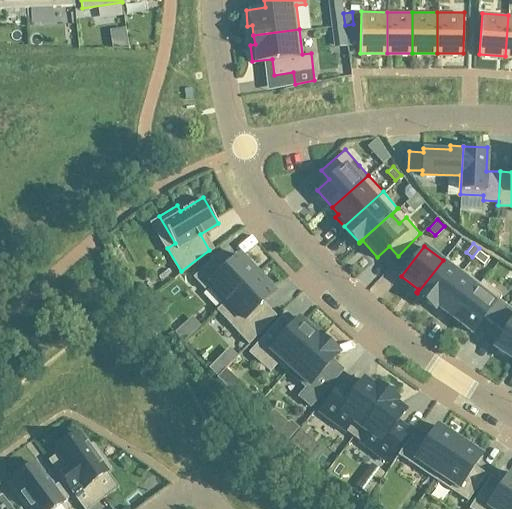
[(479,249),(474,255),(483,263),(488,256),(479,249)]
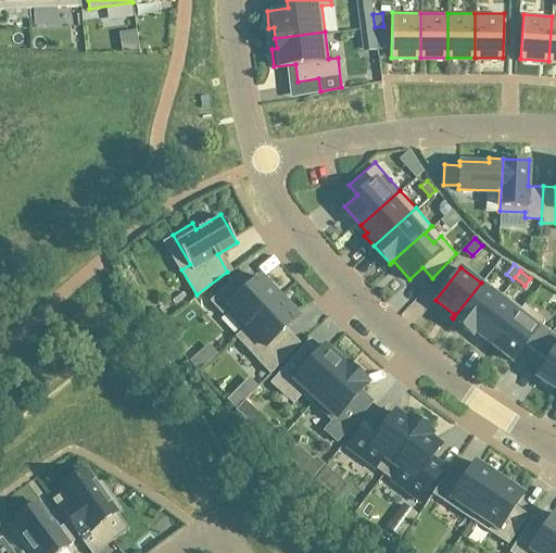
[(243,329),(279,296),(260,275),(249,285),(243,285),(235,275),(210,299),(222,312),(225,310),(243,329)]
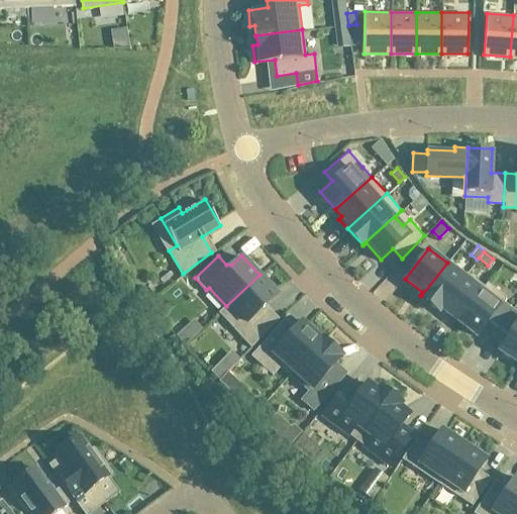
[(447,263),(421,296),(438,310),(468,272),(467,272),(463,275),(447,263)]
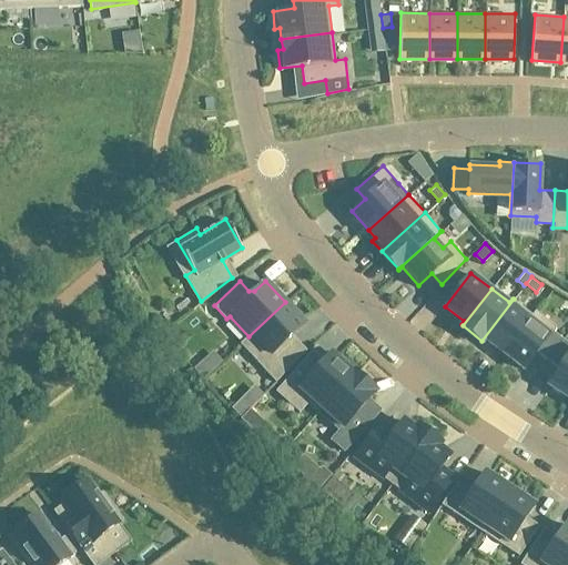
[(514,299),(482,341),(483,341),(485,338),(504,352),(536,310),(535,309),(531,313),(514,299)]
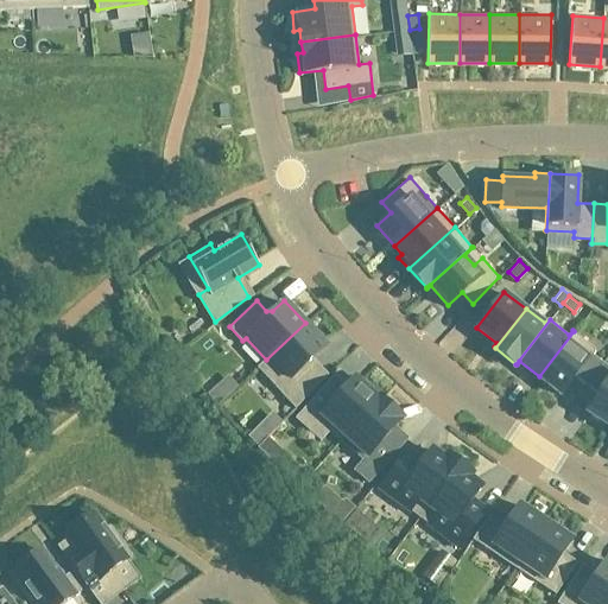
[(327,345),(305,323),(266,360),(258,367),(296,407),(324,377),(309,362),(327,345)]
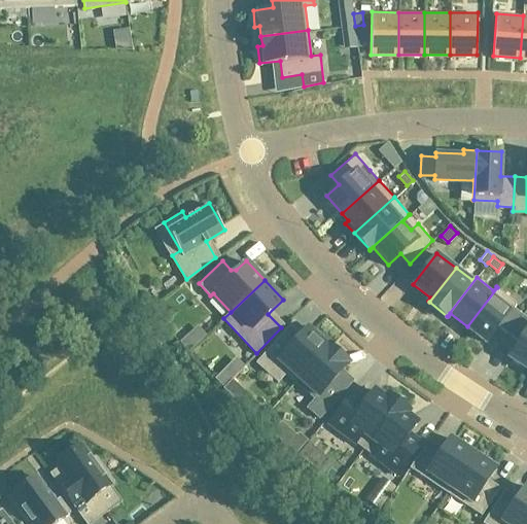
[(497,287),(467,326),(486,341),(497,325),(508,334),(523,313),(513,306),(516,302),(497,287)]
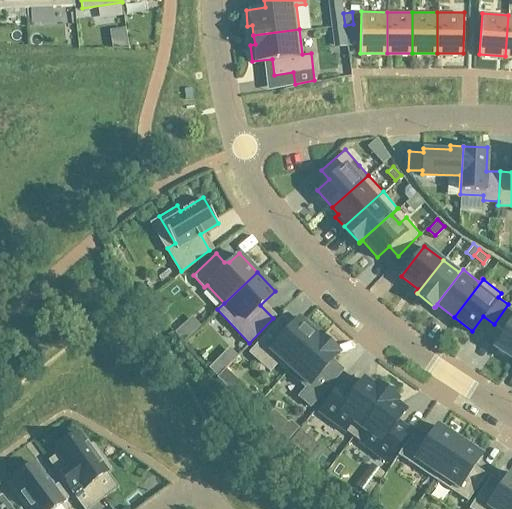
[(511,306),(508,304),(494,324),(505,331),(495,346),(511,356),(511,306)]
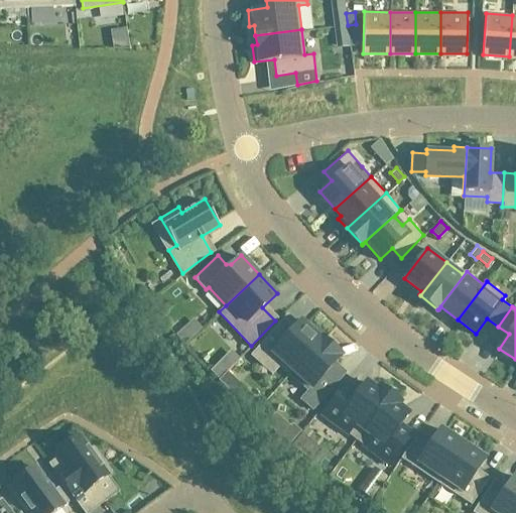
[(289,373),(321,337),(321,336),(320,337),(317,335),(319,332),(308,321),(305,324),(301,319),(286,337),(275,327),(251,354),(272,372),(279,364),(289,373)]
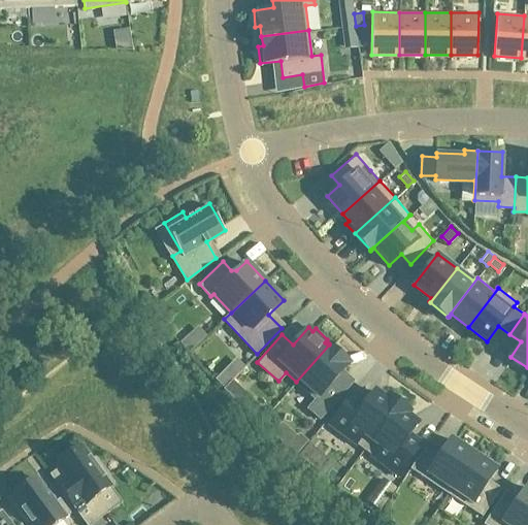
[(350,362),(329,345),(296,382),(315,398),(307,406),(320,418),(350,385),(338,374),(350,362)]
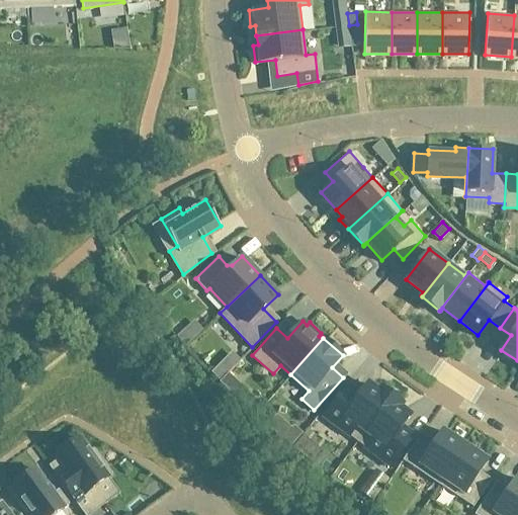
[(239,398),(248,389),(228,370),(220,379),(239,398)]
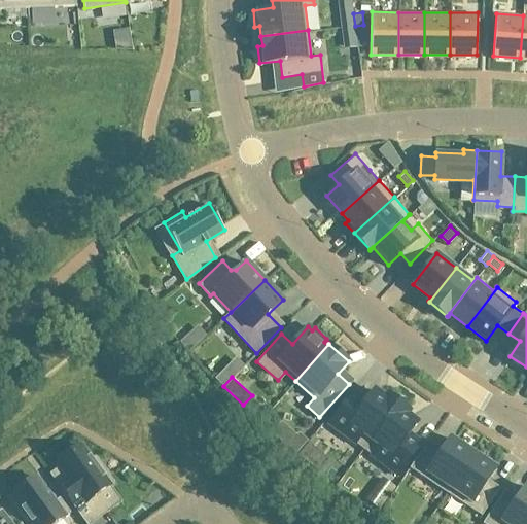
[(352,392),(349,397),(329,422),(363,448),(398,400),(387,392),(385,395),(375,388),(364,402),(352,392)]
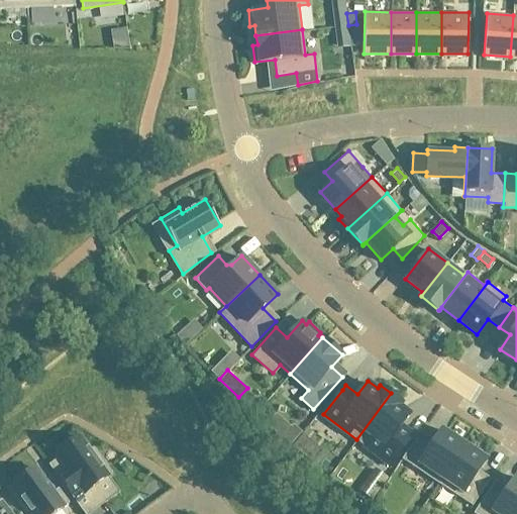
[(391,393),(356,439),(390,464),(408,439),(412,434),(400,425),(410,412),(400,405),(402,402),(391,393)]
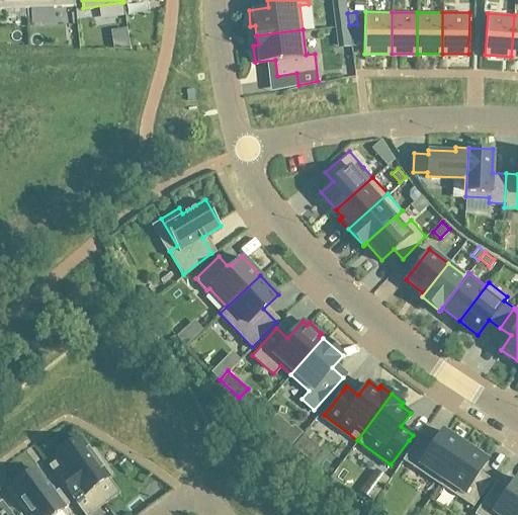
[(290,443),(303,429),(293,422),(282,436),(290,443)]
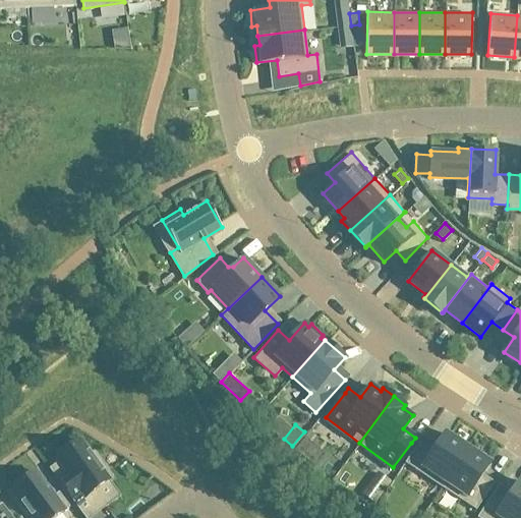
[(442,485),(468,446),(446,430),(433,449),(419,440),(405,461),(442,485)]
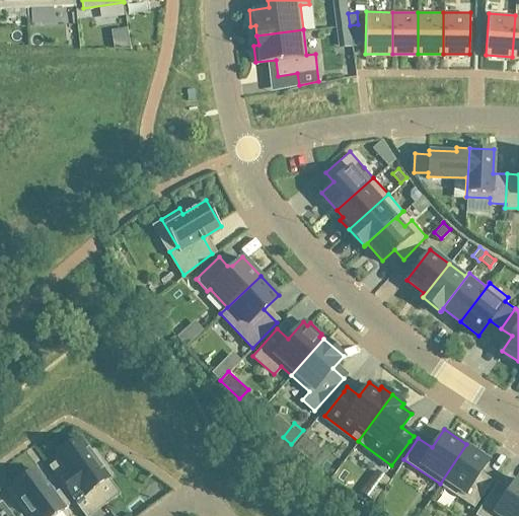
[(84,512),(102,499),(94,487),(113,472),(94,447),(90,450),(80,437),(75,440),(73,437),(59,447),(61,450),(56,454),(59,457),(49,464),(84,512)]
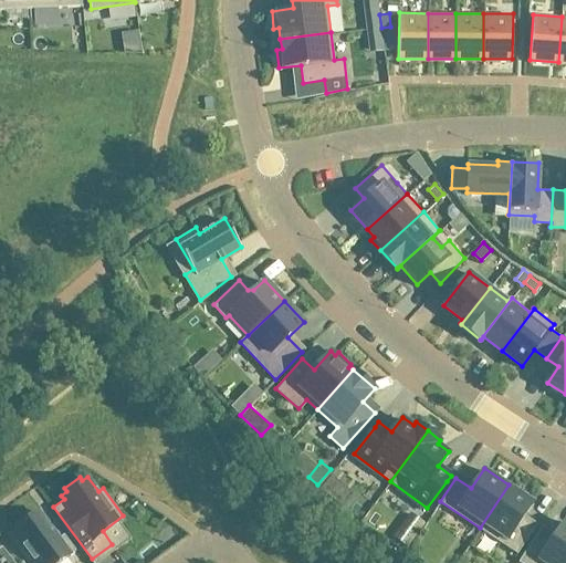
[(326,492),(334,483),(326,478),(320,487),(326,492)]
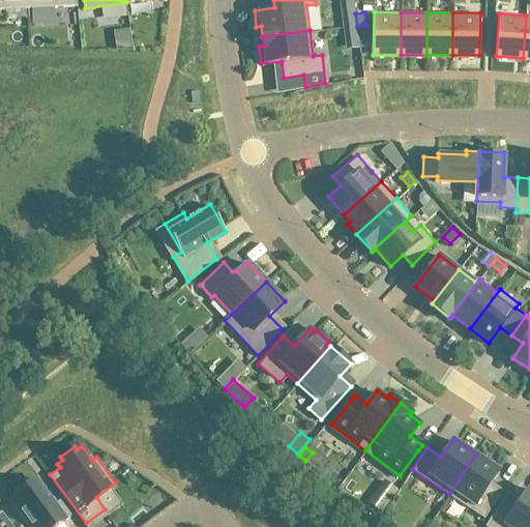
[(499,468),(476,454),(449,494),(484,517),(503,489),(491,480),(499,468)]
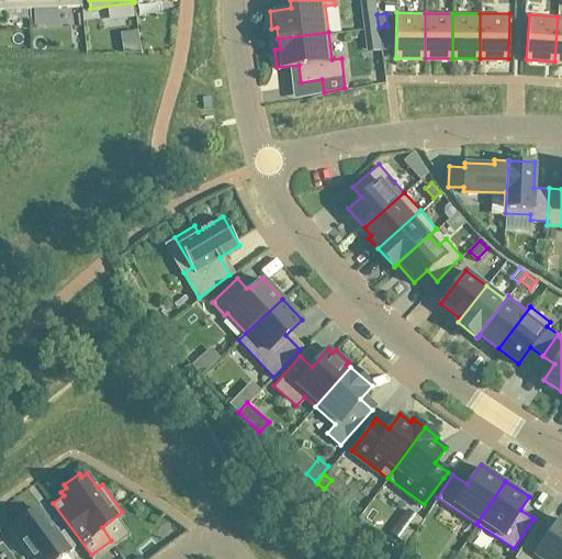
[(23,540),(35,558),(56,558),(76,545),(64,528),(58,533),(38,506),(18,522),(29,537),(23,540)]
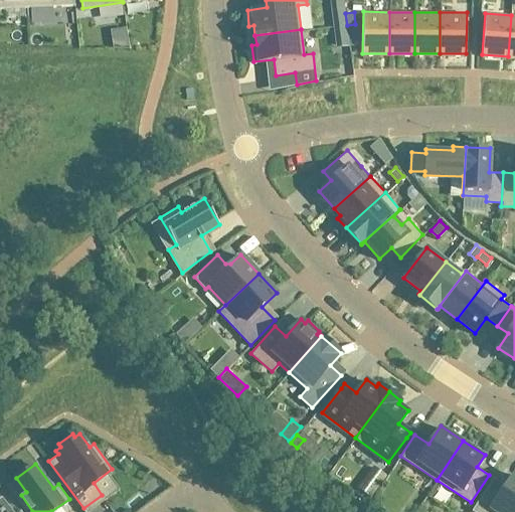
[(514,511),(514,474),(513,473),(501,492),(489,484),(472,510),(475,511),(514,511)]
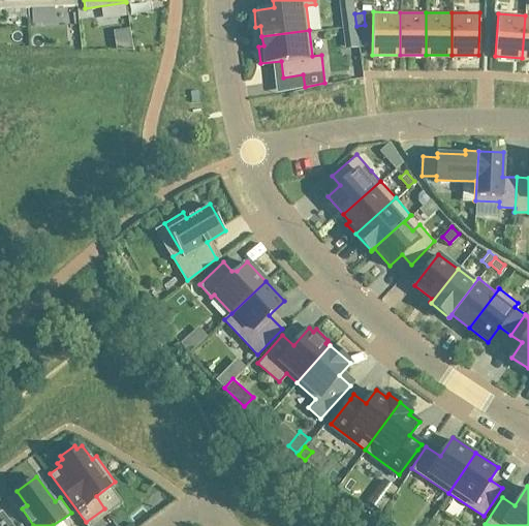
[(374,491),(369,499),(380,507),(386,500),(374,491)]
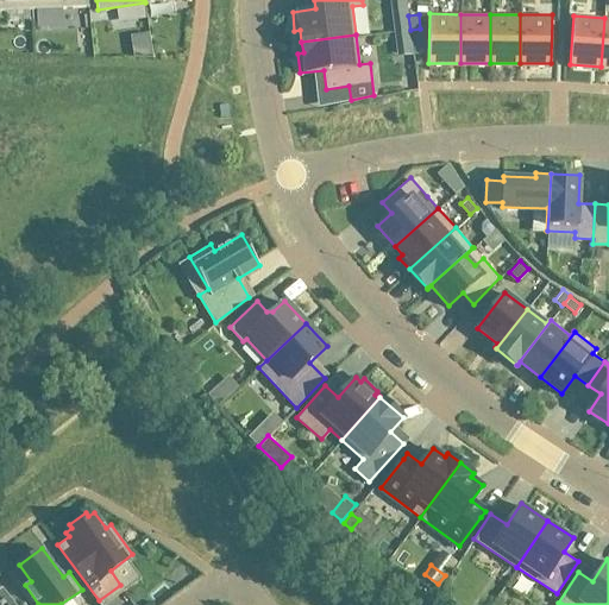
[(0,604),(17,604),(2,586),(0,586),(0,604)]
